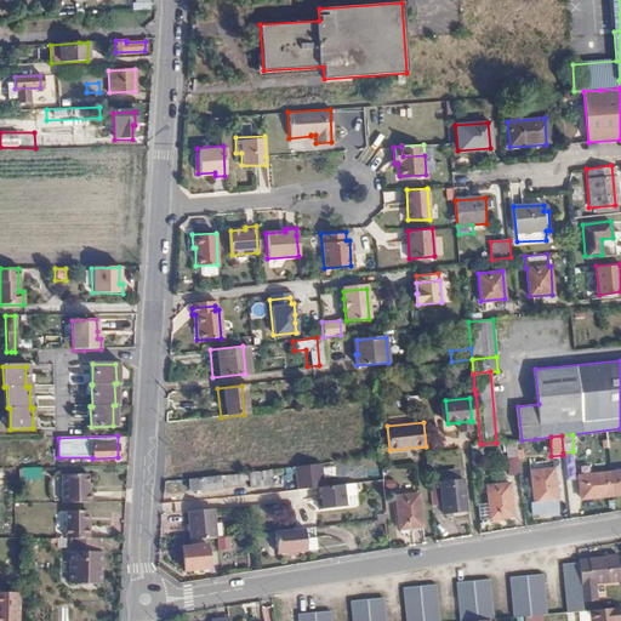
[(507,461),(518,460),(516,440),(506,442),(507,461)]
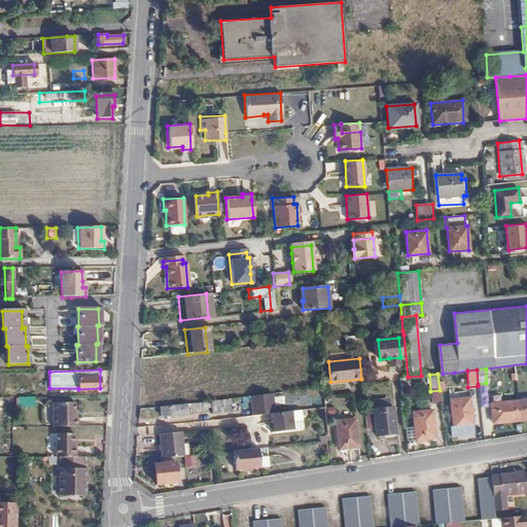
[(36,406),(35,396),(19,396),(19,407),(36,406)]
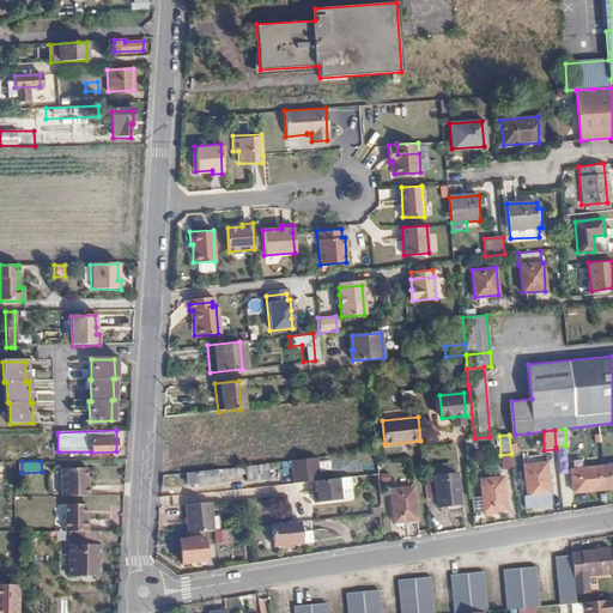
[(247,465),(247,473),(248,480),(269,478),(268,462),(247,465)]
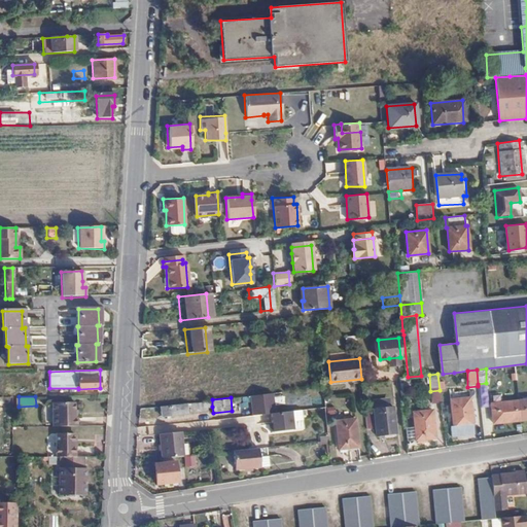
[(472,426),(469,398),(451,400),(454,428),(472,426)]
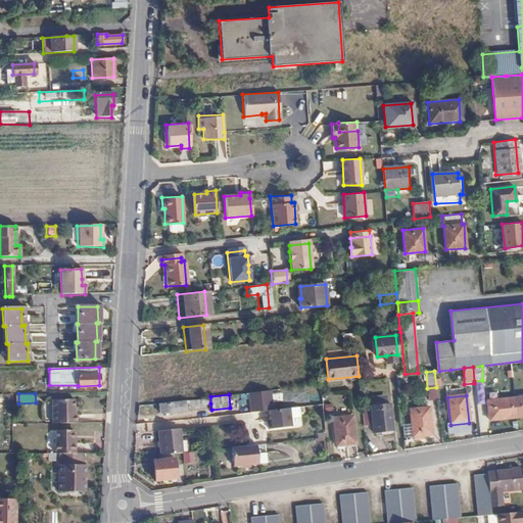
[(186,399),(187,407),(210,403),(210,396),(207,397),(186,399)]
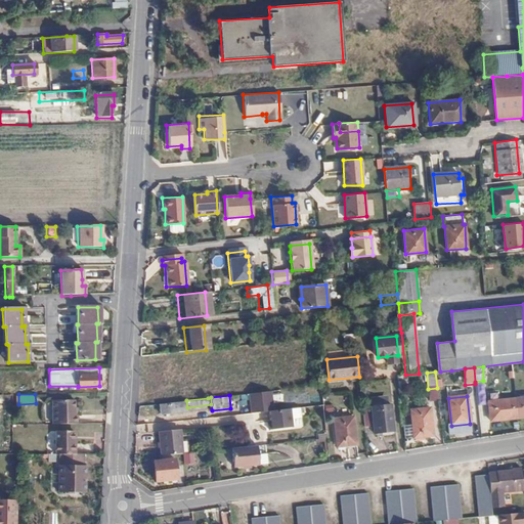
[(490,421),(518,418),(516,397),(488,400),(490,421)]
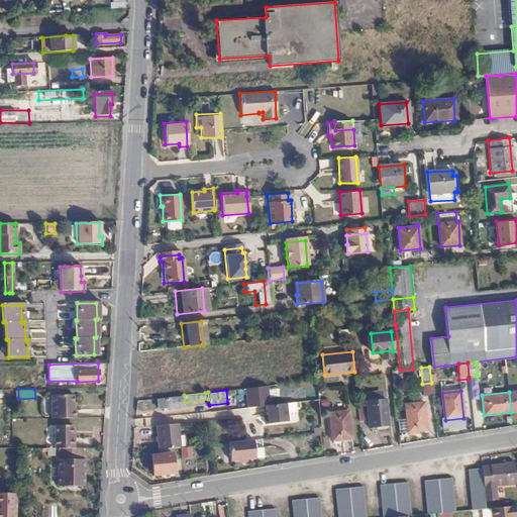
[(53,419),(77,419),(77,409),(74,409),(75,403),(75,395),(53,394),(53,419)]
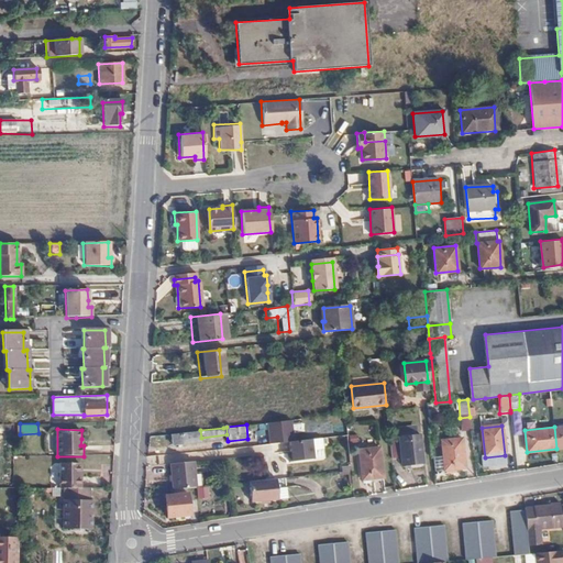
[(200,430),(172,433),(173,443),(201,441),(201,438),(200,430)]
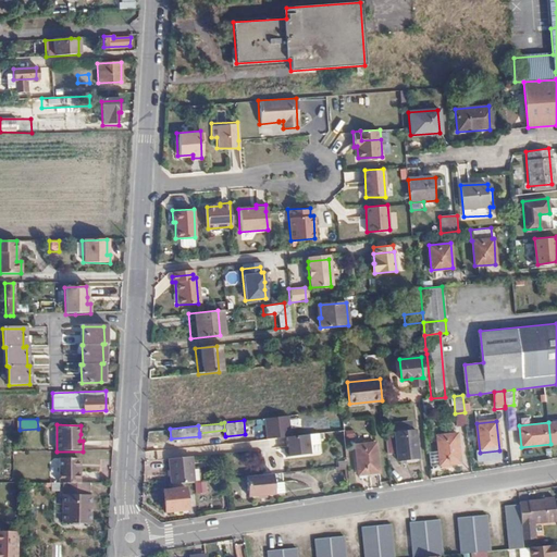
[(386,438),(388,457),(398,456),(398,460),(419,458),(416,430),(396,432),(396,437),(386,438)]
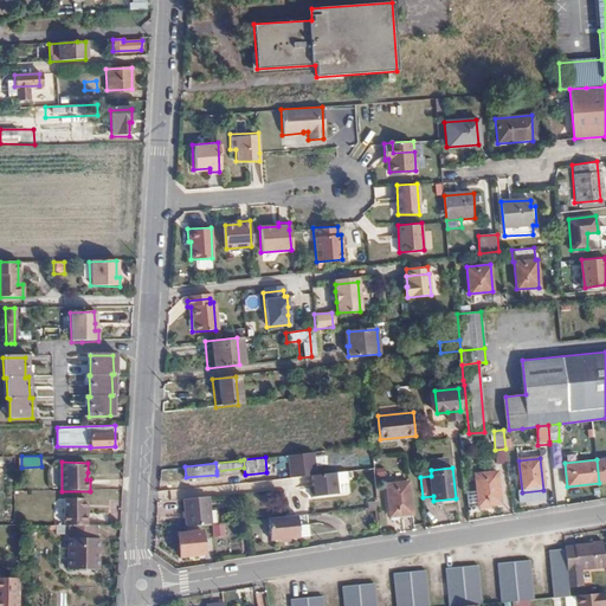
[(347,478),(346,471),(311,475),(313,496),(336,494),(335,484),(345,483),(343,478),(347,478)]
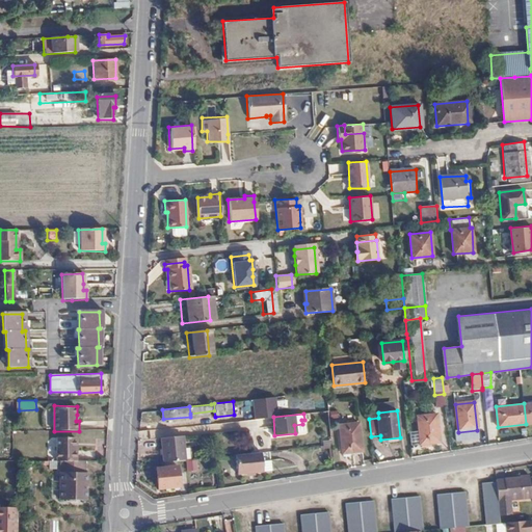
[(439,443),(436,415),(418,416),(420,445),(439,443)]
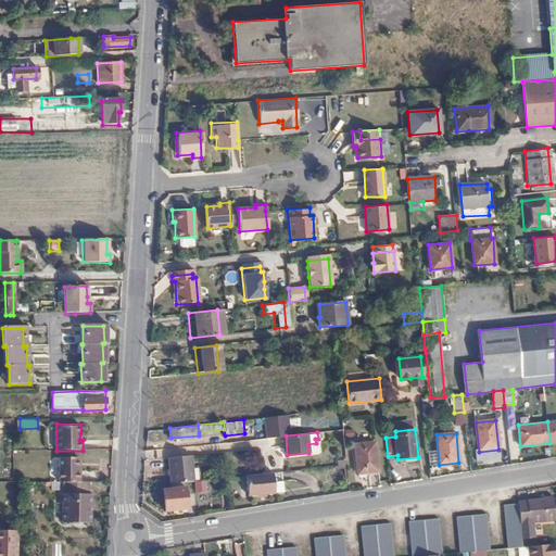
[(275,467),(275,446),(282,446),(282,439),(261,439),(261,467),(275,467)]
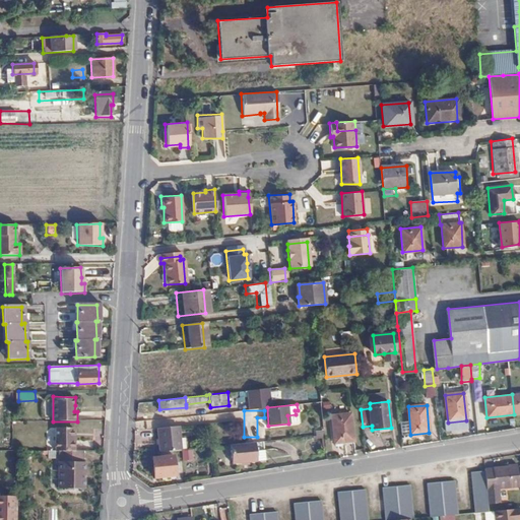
[(334,443),(353,441),(350,412),(332,414),(334,443)]
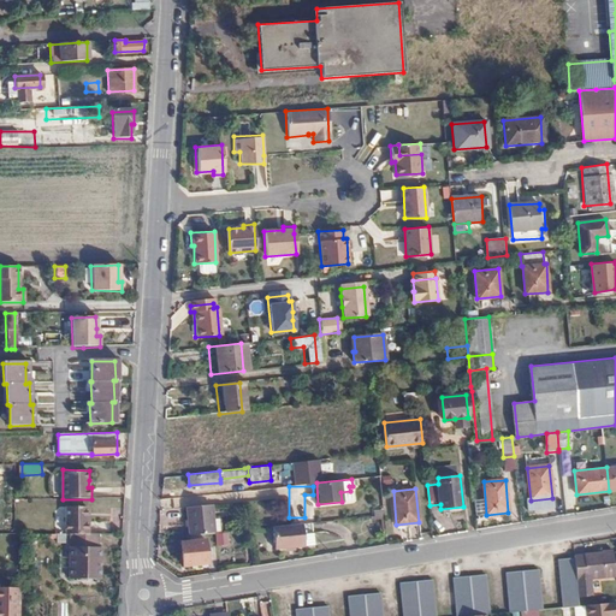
[(187,507),(189,534),(207,532),(212,532),(215,532),(213,503),(187,507)]
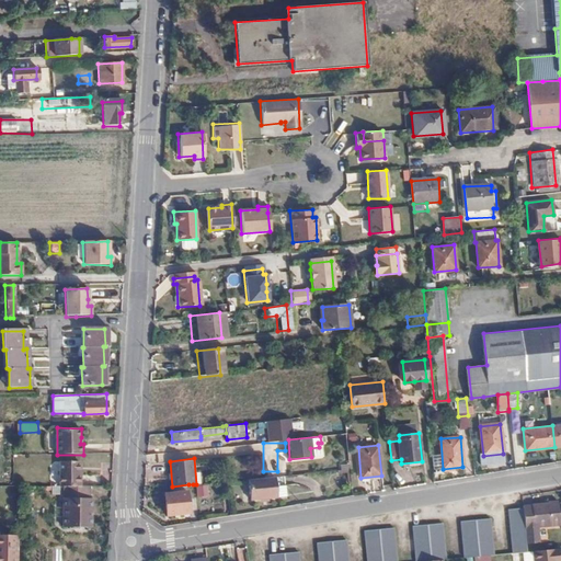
[(59,461),(59,487),(81,487),(81,473),(79,473),(79,461),(59,461)]
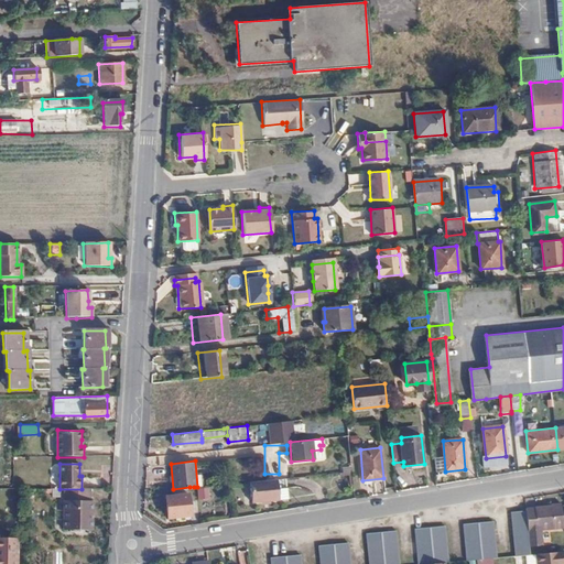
[(277,478),(249,481),(251,501),(288,498),(286,487),(278,488),(277,478)]
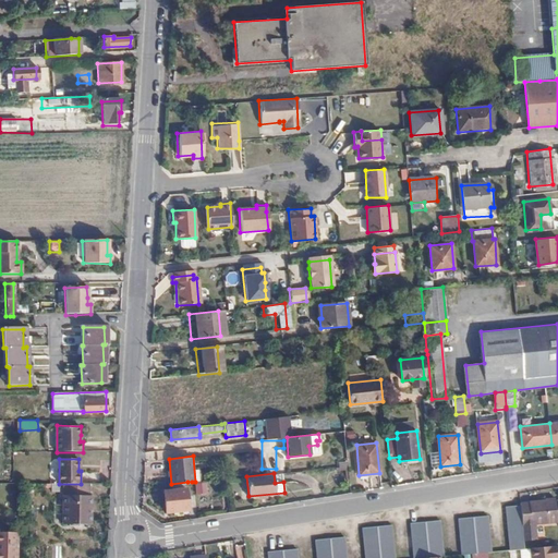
[(187,488),(165,490),(166,512),(189,510),(187,488)]
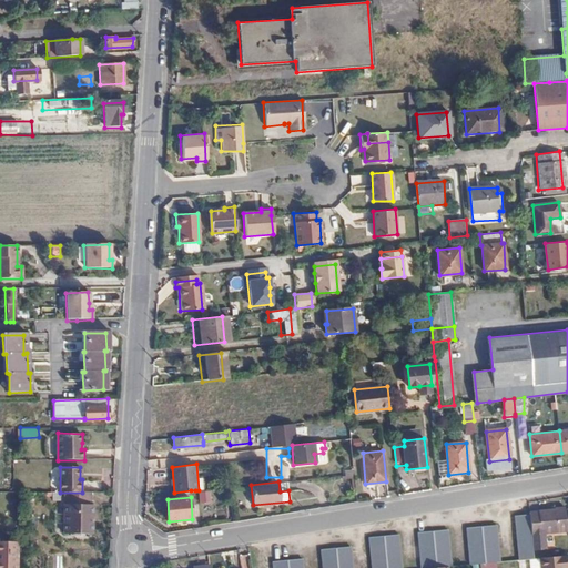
[(91,534),(92,505),(66,504),(64,533),(91,534)]
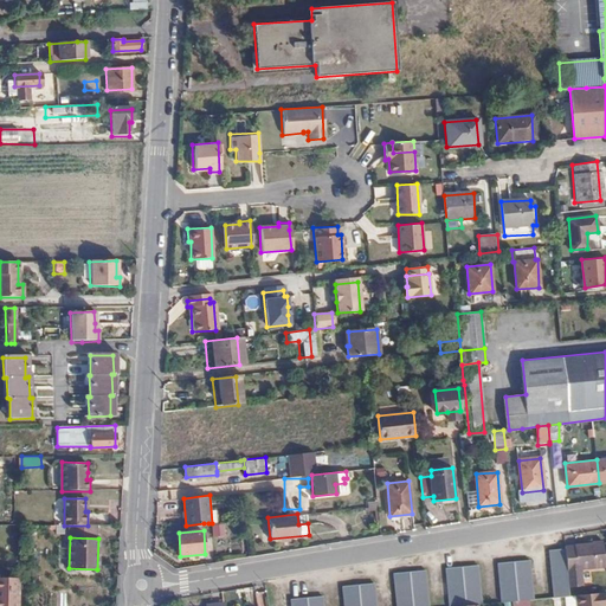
[(591,545),(562,547),(563,550),(567,587),(582,586),(581,571),(604,568),(601,541),(590,542),(591,545)]
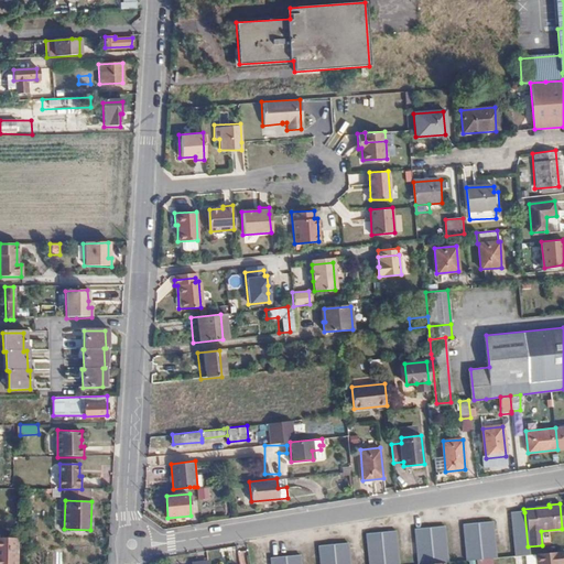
[(528,546),(524,512),(510,513),(514,556),(528,555),(528,546)]
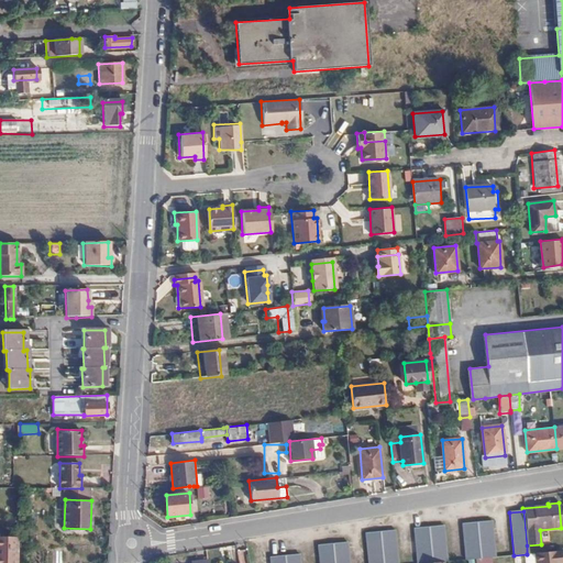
[(465,560),(494,558),(490,520),(462,523),(465,560)]
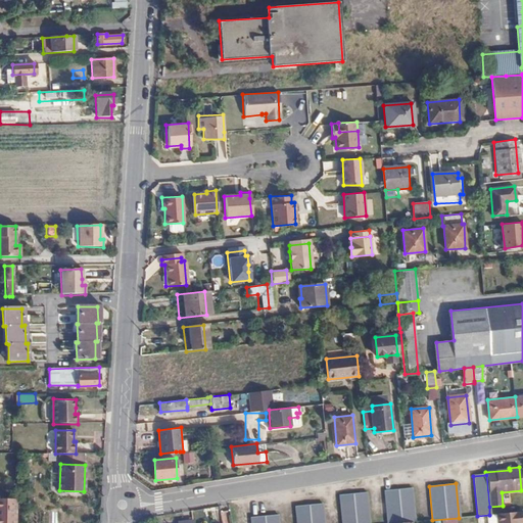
[(384,490),(387,522),(401,522),(407,522),(412,522),(415,522),(411,487),(384,490)]
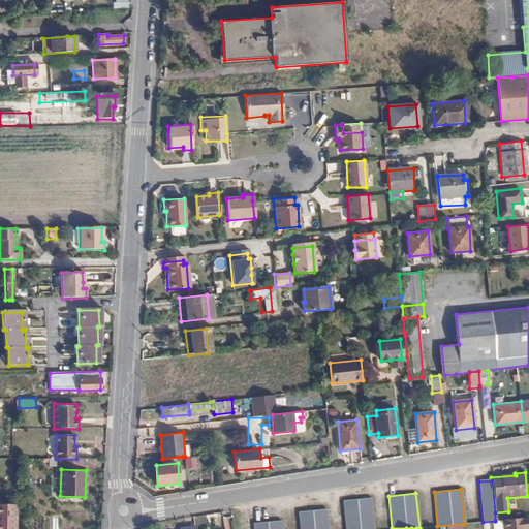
[(343,500),(345,528),(372,528),(370,498),(343,500)]
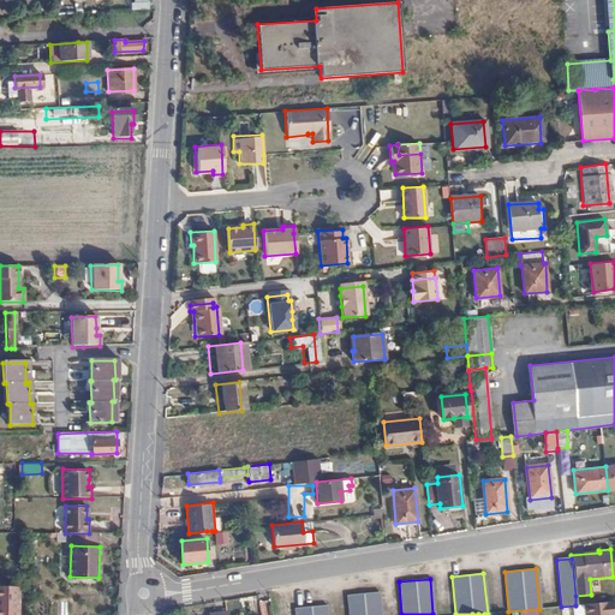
[(0,614),(16,614),(17,586),(0,585),(0,614)]
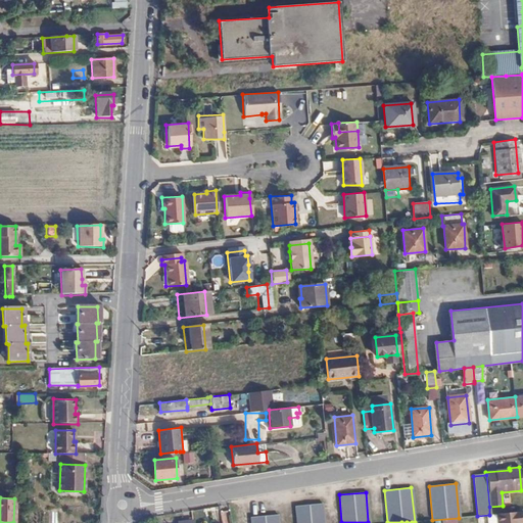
[(295,506),(297,522),(323,522),(322,504),(295,506)]
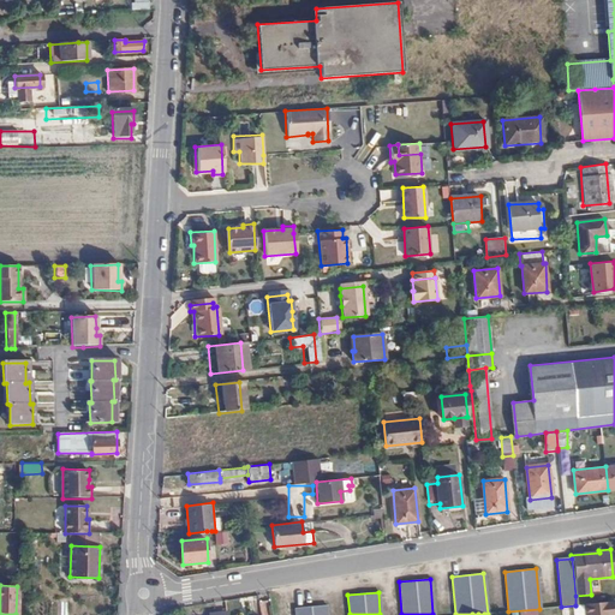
[(614,613),(614,609),(614,601),(604,602),(584,604),(584,614),(610,614),(614,613)]
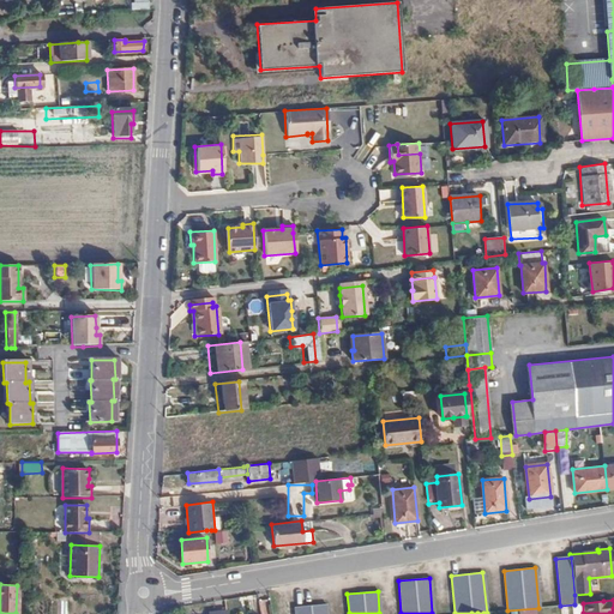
[(294,606),(294,613),(326,613),(325,603),(294,606)]
